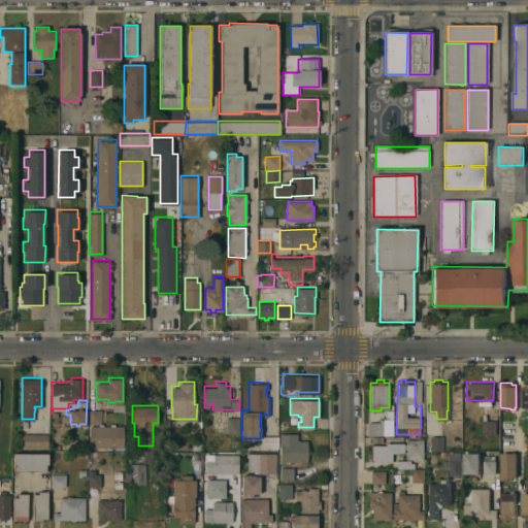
[(101,422),(88,422),(88,408),(101,408),(101,422)]
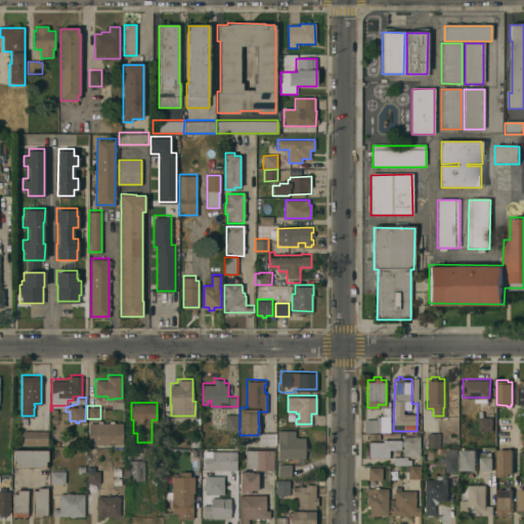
[(225,413),(237,413),(237,429),(224,429),(225,413)]
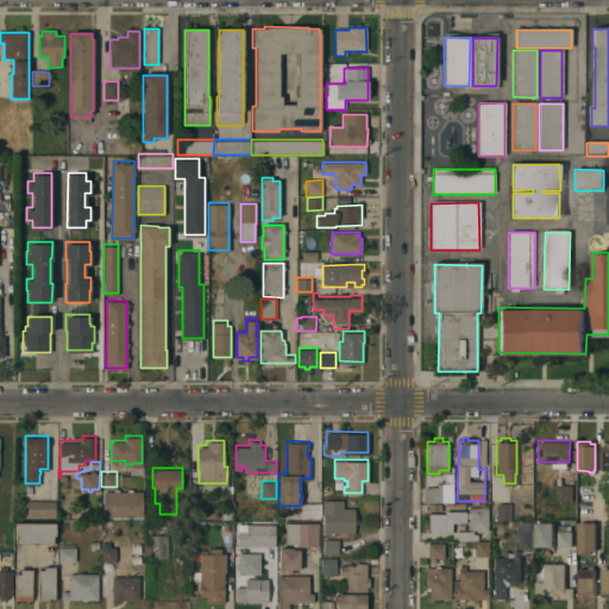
[(453,502),(425,503),(424,488),(437,487),(437,484),(453,483),(453,502)]
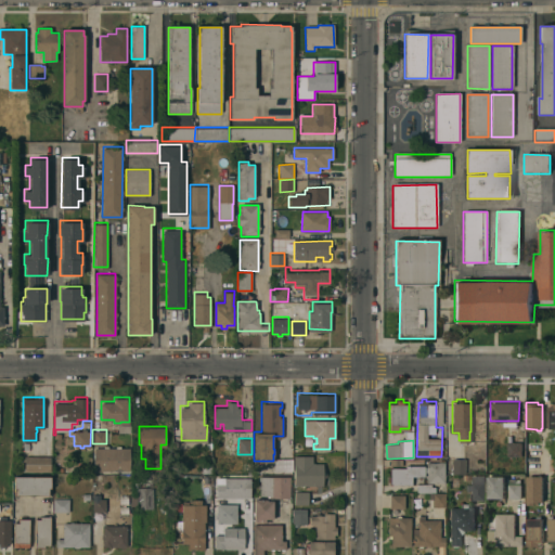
[(521,455),(506,455),(506,440),(521,441),(521,455)]
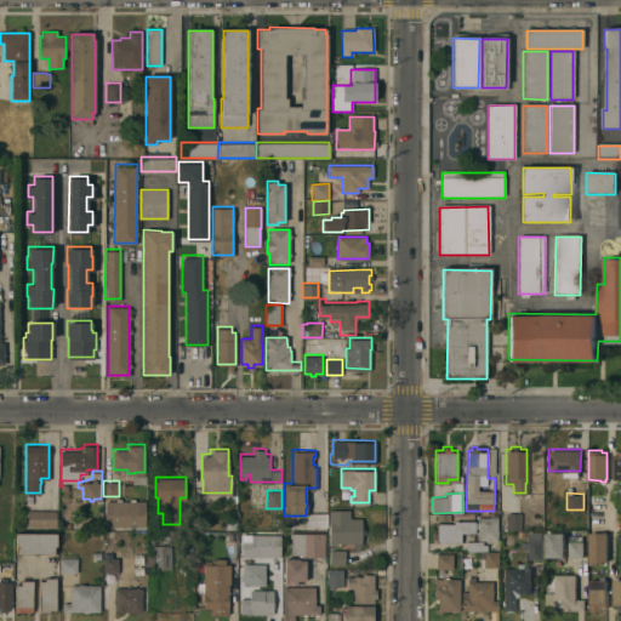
[(104,500),(115,500),(115,497),(120,497),(120,500),(129,500),(129,497),(135,497),(135,500),(144,499),(146,524),(106,525),(104,500)]
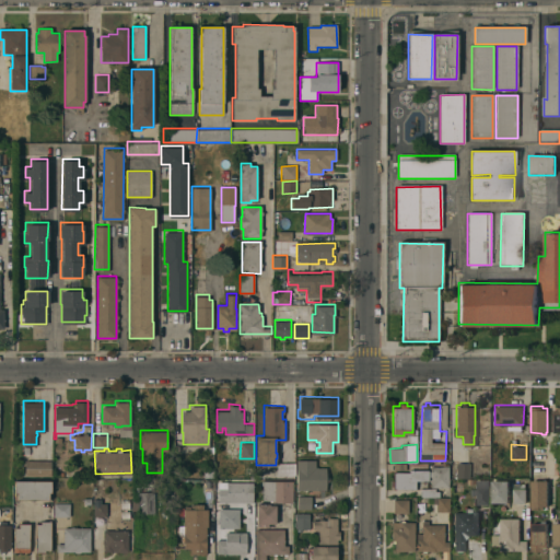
[(24,474),(25,458),(50,459),(50,474),(24,474)]
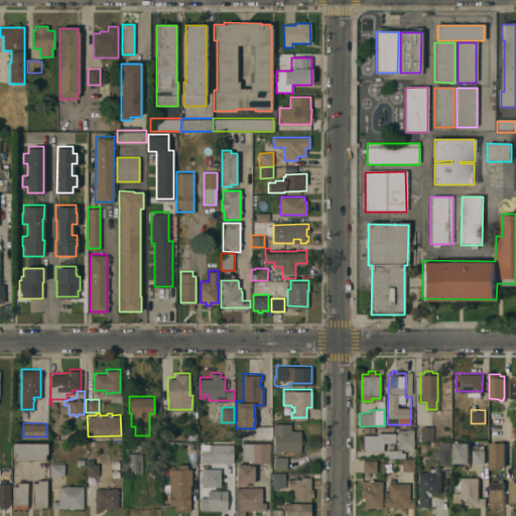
[(300,437),(303,437),(303,442),(300,442),(300,449),(273,449),(273,422),(290,422),(290,428),(300,429),(300,437)]
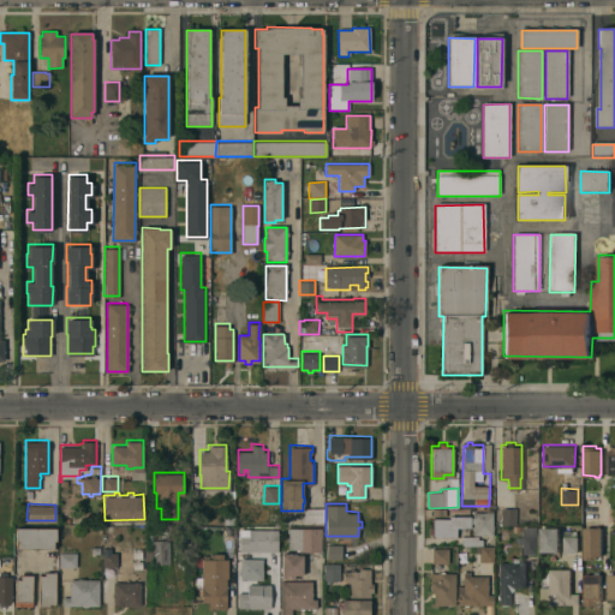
[(323,520),(304,520),(304,506),(323,506),(323,520)]
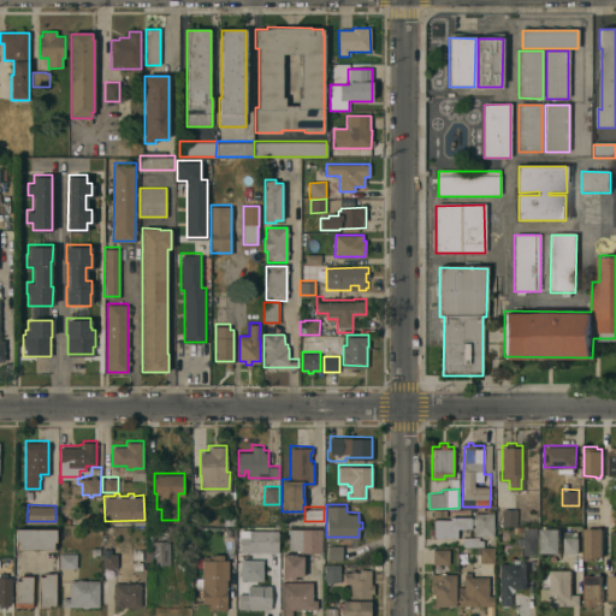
[(516,525),(502,525),(502,508),(516,508),(516,525)]
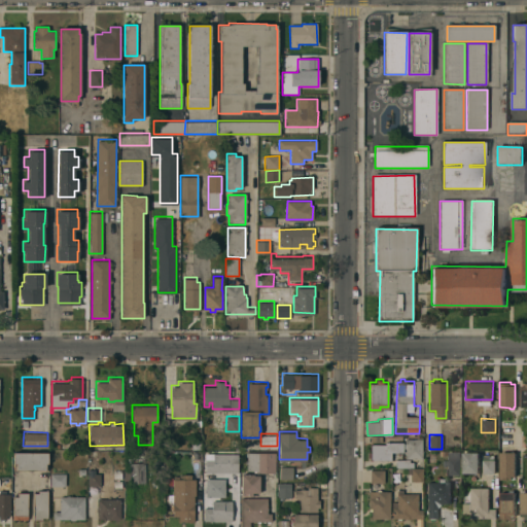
[(422,459),(405,459),(405,440),(422,440),(422,459)]
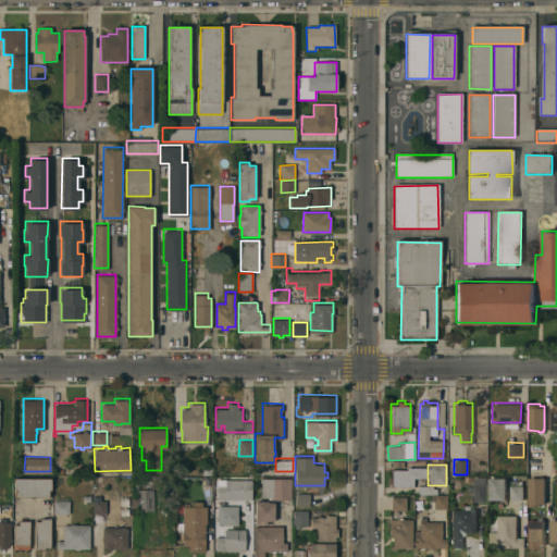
[(425,478),(413,478),(413,486),(392,486),(392,483),(388,483),(388,478),(391,478),(391,469),(407,470),(407,467),(425,468),(425,478)]
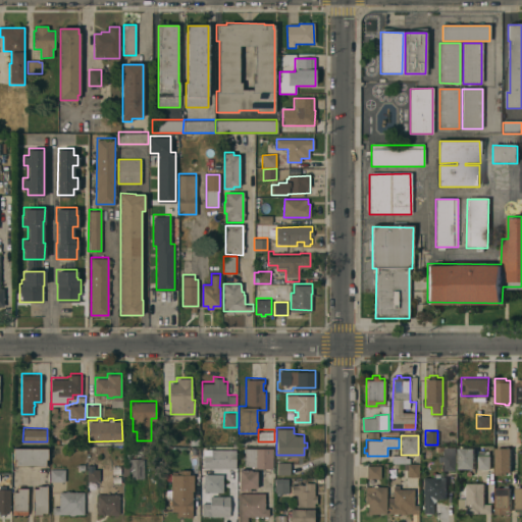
[(47,447),(47,458),(45,458),(45,464),(15,464),(15,457),(13,457),(13,447),(47,447)]
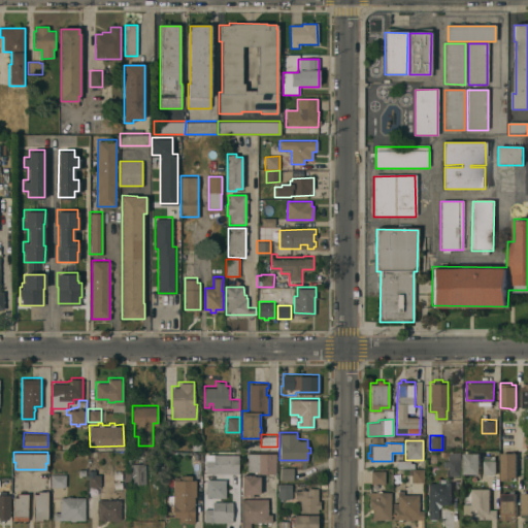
[(275,472),(256,472),(256,469),(246,469),(246,456),(245,456),(245,452),(275,452),(275,472)]
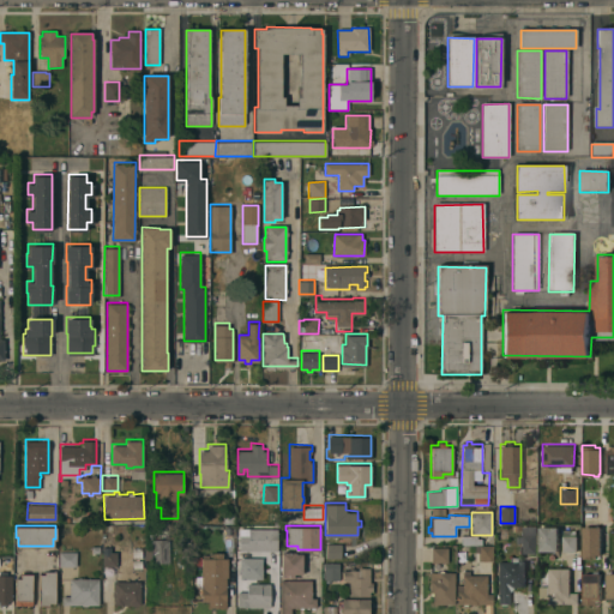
[(600,554),(595,554),(595,557),(582,557),(582,525),(600,525),(600,554)]
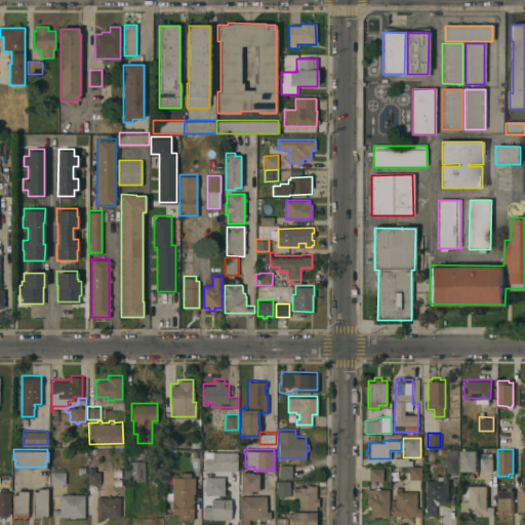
[(204,469),(204,450),(237,450),(237,469),(204,469)]
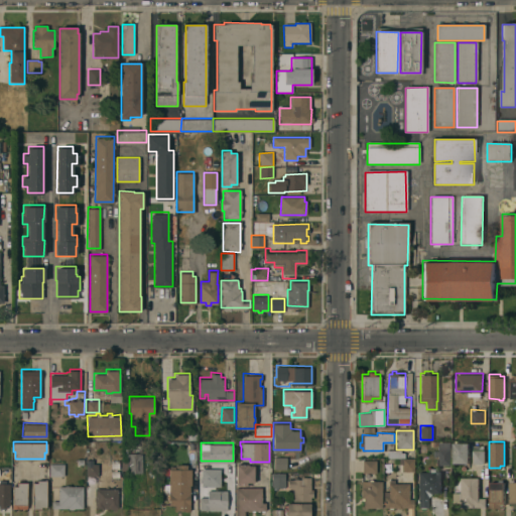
[(450,466),(438,466),(438,457),(433,457),(433,452),(438,450),(438,443),(450,443),(450,466)]
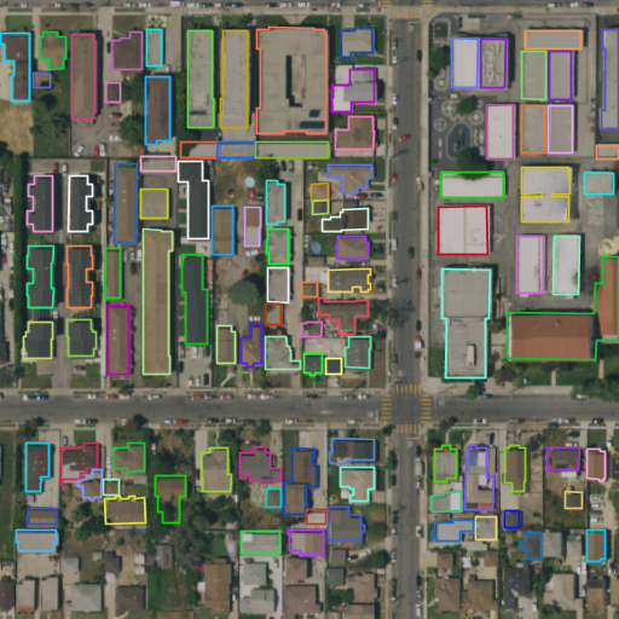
[(562,556),(543,556),(543,532),(562,532),(562,556)]
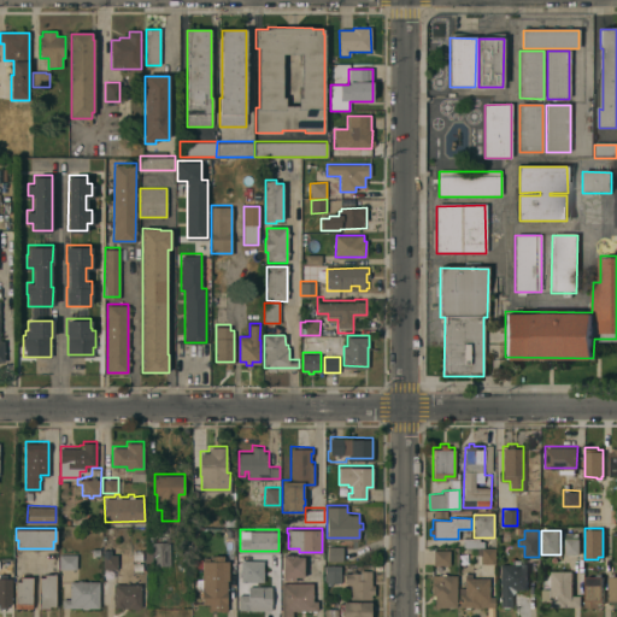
[(579,554),(564,554),(564,539),(565,539),(565,533),(579,533),(579,540),(580,540),(579,554)]
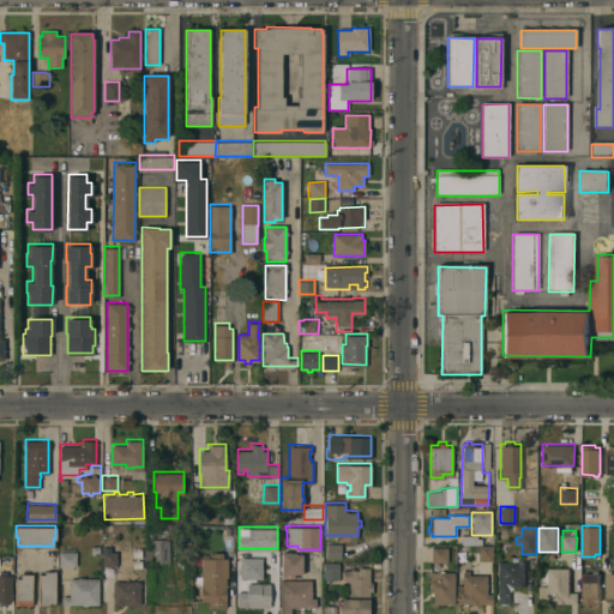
[(169,561),(151,561),(151,558),(145,558),(145,548),(151,548),(151,537),(169,537),(169,561)]
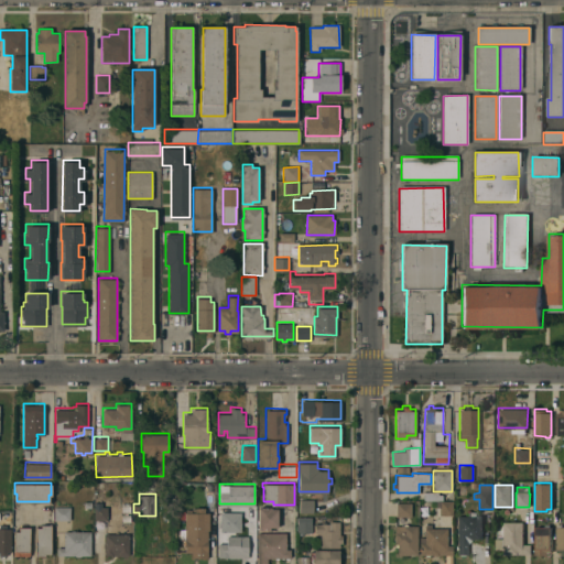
[(313,511),(300,511),(300,498),(313,498),(313,511)]
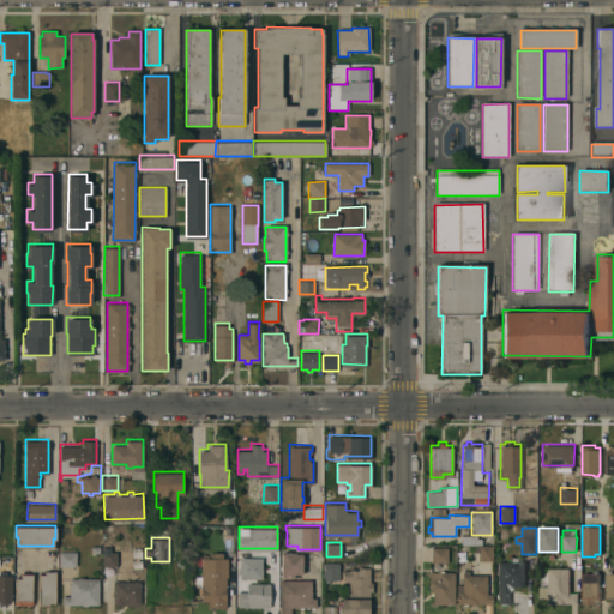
[(124,565),(116,566),(116,564),(102,565),(102,545),(110,545),(110,549),(116,549),(116,551),(124,551),(124,565)]
